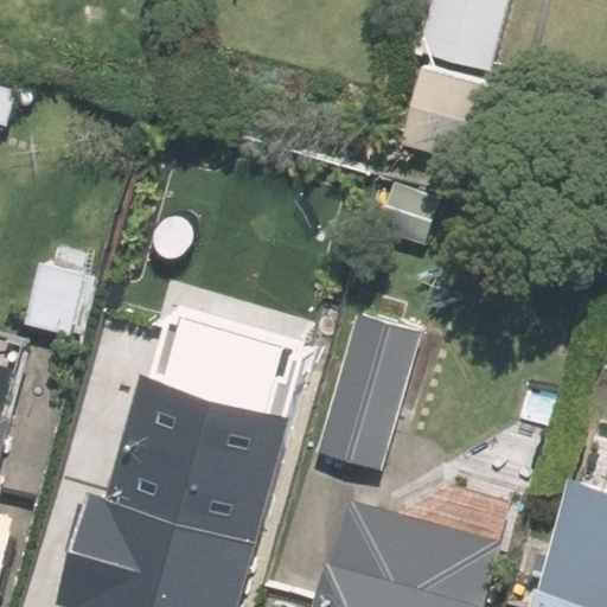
[(490,74),(509,0),(430,0),(416,53),(490,74)]
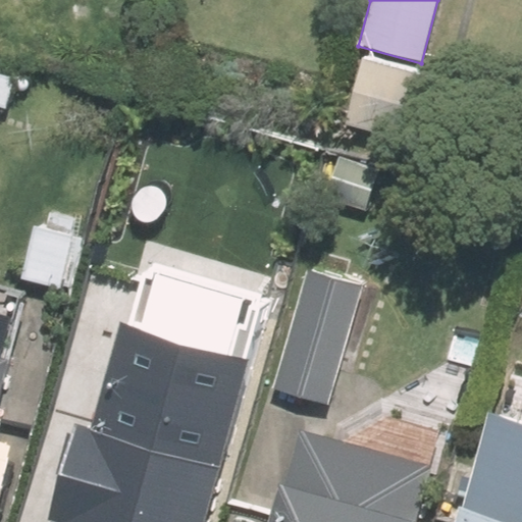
[(436,80),(363,59),(345,125),(418,145),(436,80)]
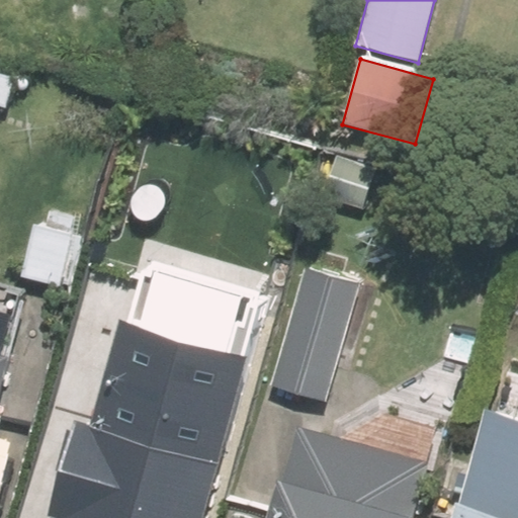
[(15,80),(0,76),(0,106),(7,109),(15,80)]
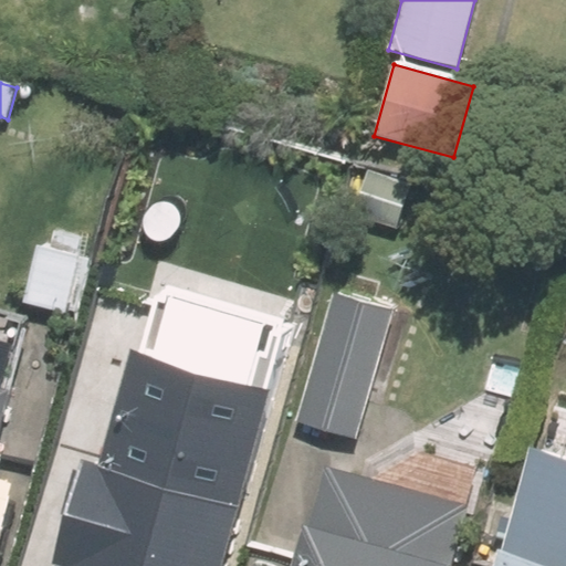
[(411,184),(364,171),(350,219),(398,232),(411,184)]
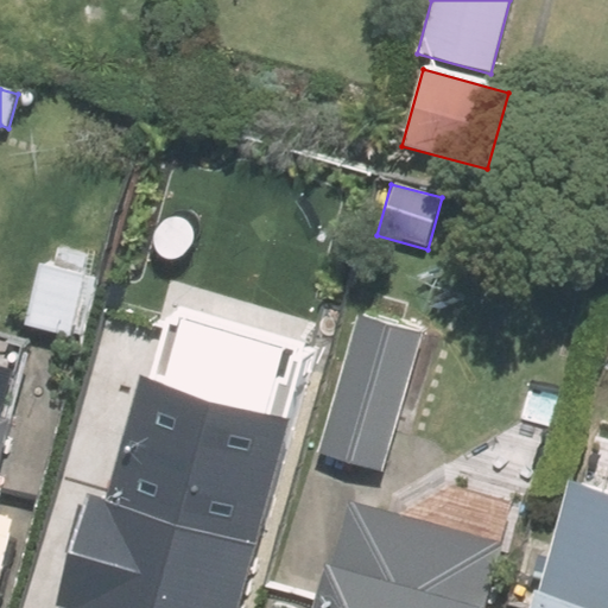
[(100,282),(40,265),(24,324),(83,340),(100,282)]
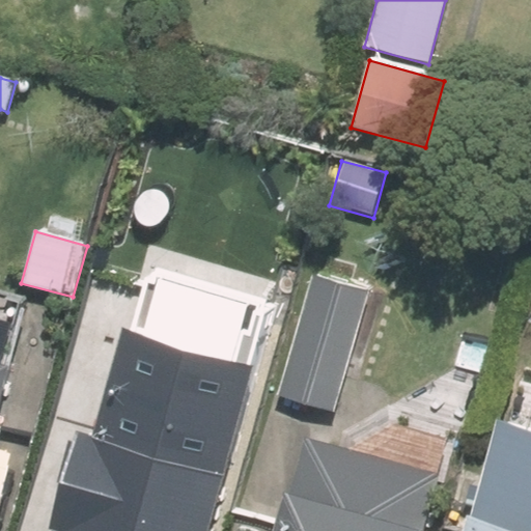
[(67,323),(120,337),(141,262),(87,248),(67,323)]
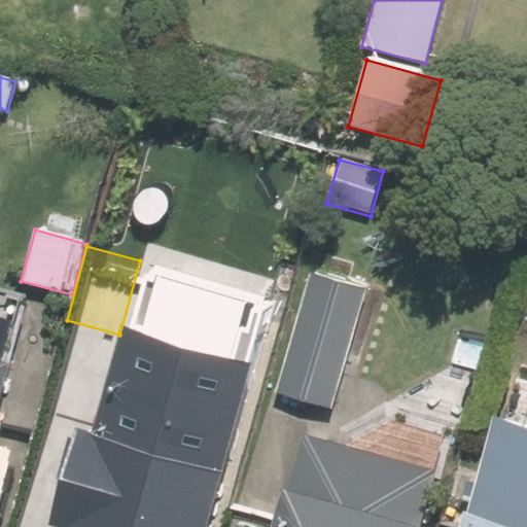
[(366,286),(314,272),(280,395),(332,410),(366,286)]
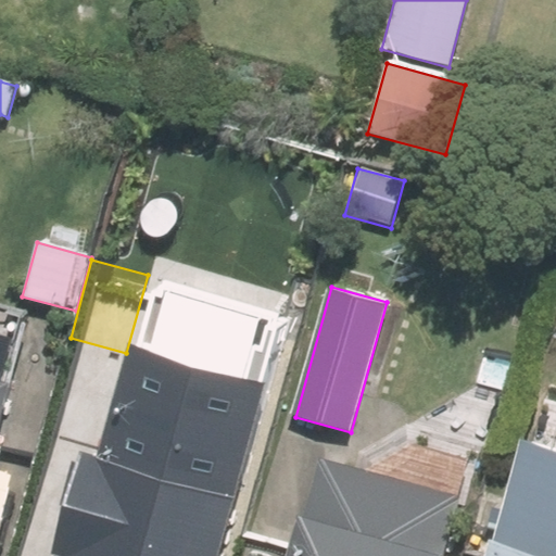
[(117,365),(64,555),(222,555),(263,405),(117,365)]
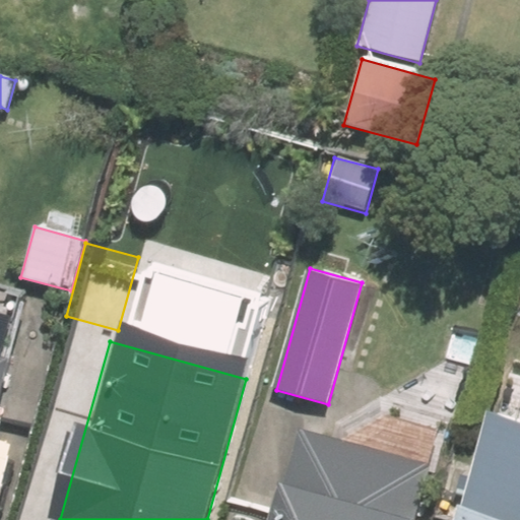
[(519,519),(519,415),(488,406),(456,519),(519,519)]
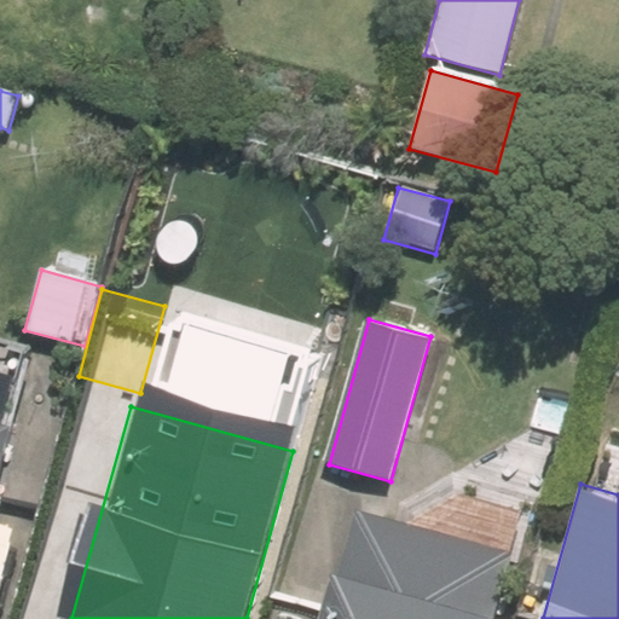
[(311,618),(496,618),(514,555),(342,508),(311,618)]
